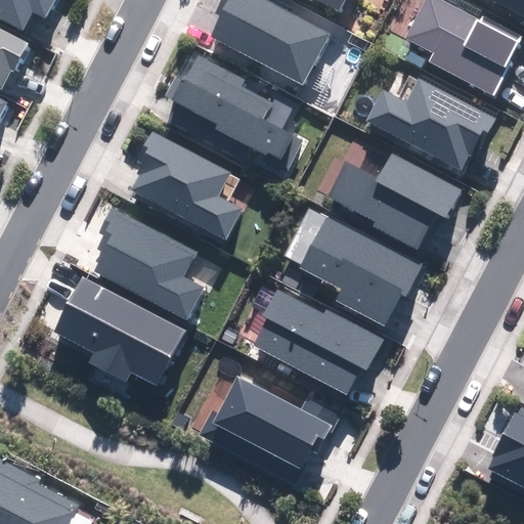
[(0,0),(0,15),(24,29),(33,11),(44,16),(52,0),(0,0)]
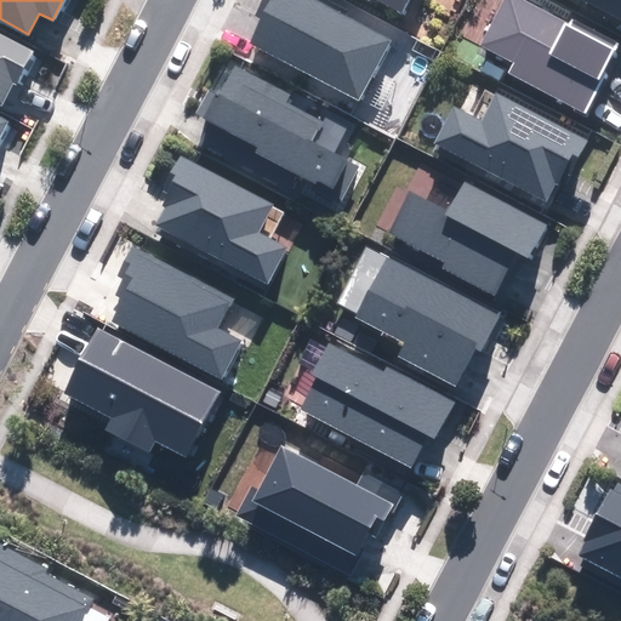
[(388,39),(313,0),(266,0),(258,15),(265,18),(251,44),(358,100),(388,39)]
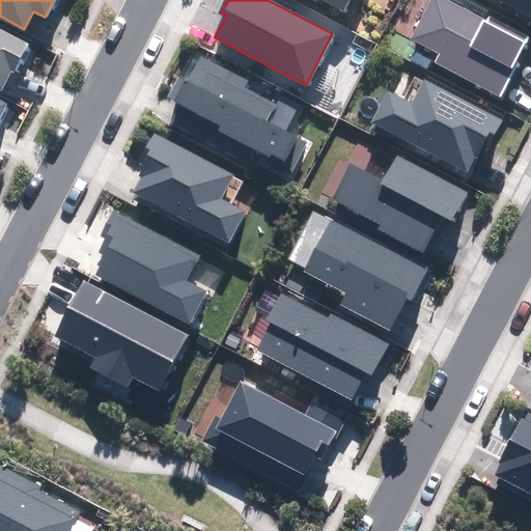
[(348,0),(323,0),(343,10),(348,0)]
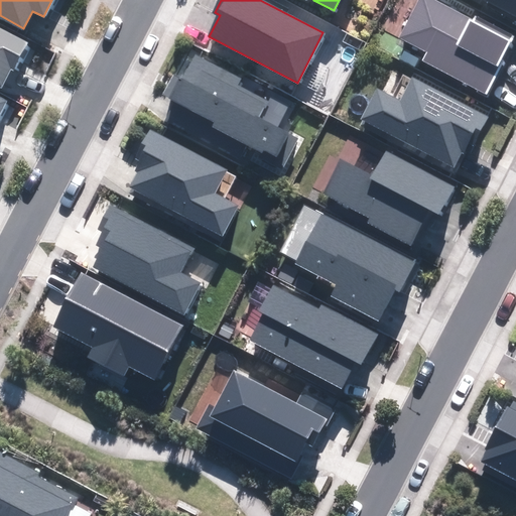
[(473,19),(435,0),(417,0),(399,36),(428,51),(423,60),(486,92),(513,37),(474,17),(473,19)]
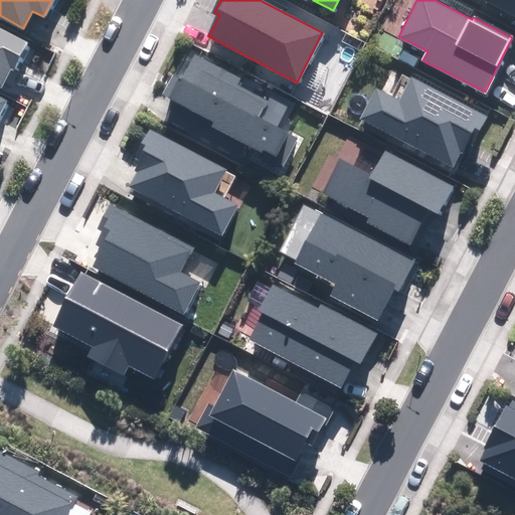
[(514,0),(488,0),(514,13),(514,0)]
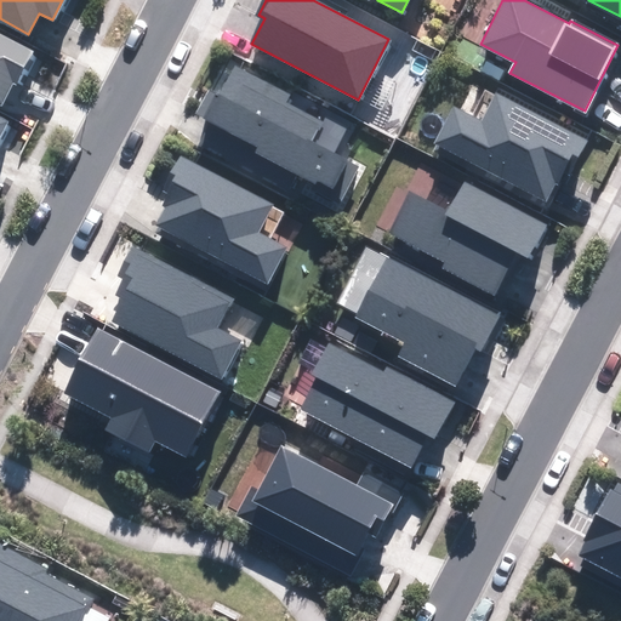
[(0,103),(0,104),(11,83),(16,84),(32,52),(0,35),(0,103)]
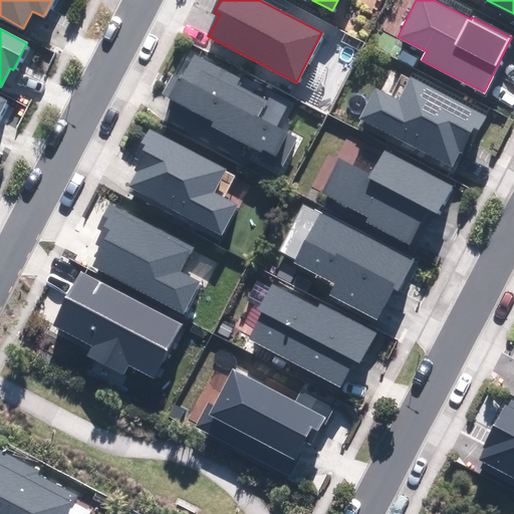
[(240,77),(196,55),(182,81),(174,77),(165,95),(173,99),(214,120),(210,127),(282,165),(296,137),(279,129),(292,104),(271,93),(267,102),(236,86),(240,77)]
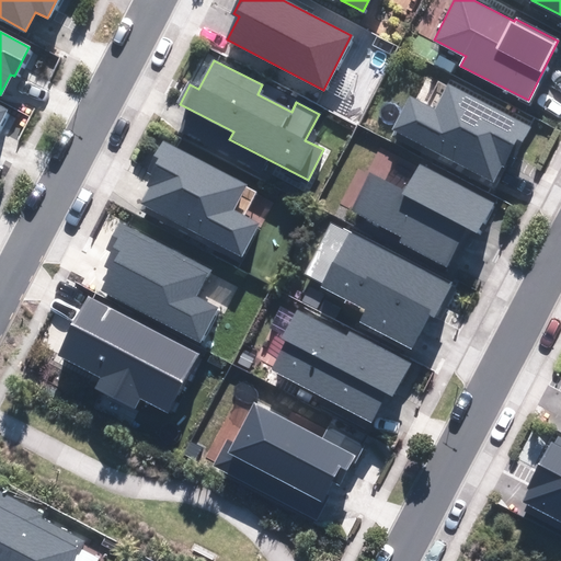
[(527,130),(447,89),(436,112),(411,99),(395,132),(494,183),(508,155),(514,158),(527,130)]
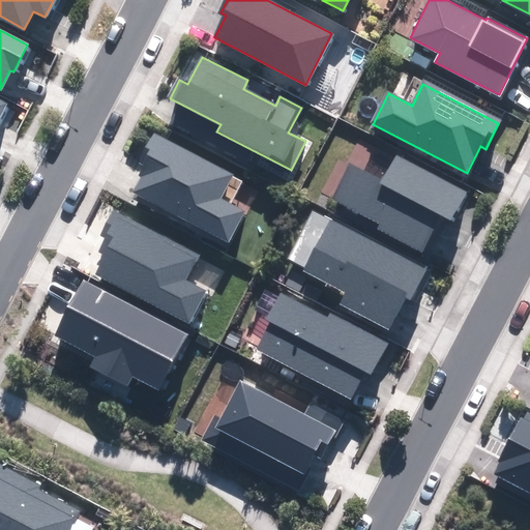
[(234,174),(154,133),(144,153),(153,158),(134,196),(228,243),(242,214),(219,202),(234,174)]
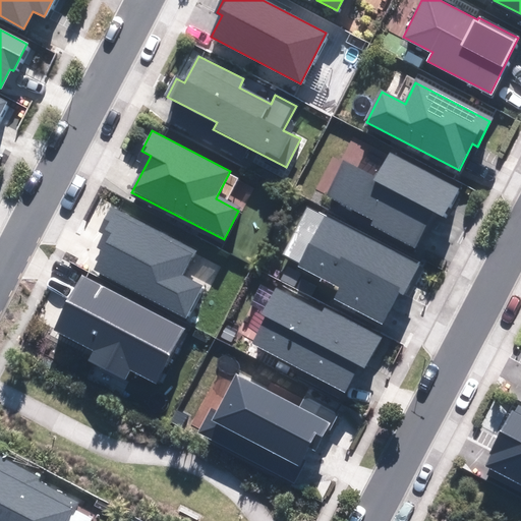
[(343,162),(327,193),(373,218),(370,224),(414,246),(432,211),(443,217),(457,188),(387,153),(373,178),(343,162)]
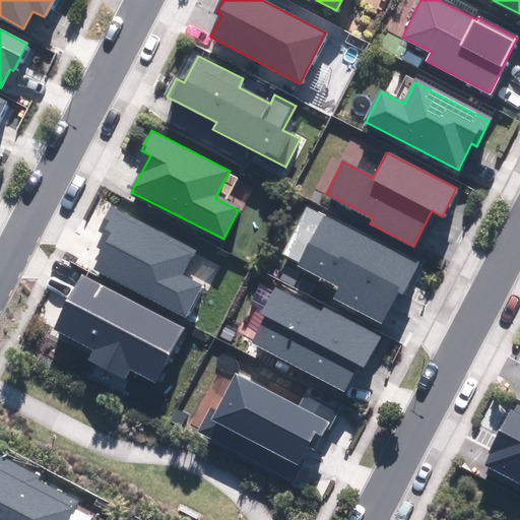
[(195,249),(113,207),(103,228),(113,233),(94,269),(185,316),(200,287),(180,277),(195,249)]
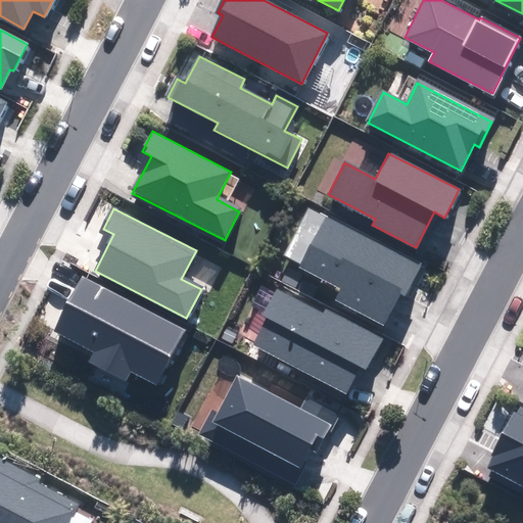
[(420,266),(325,217),(300,266),(342,287),(336,299),(384,325),(400,293),(403,295),(420,266)]
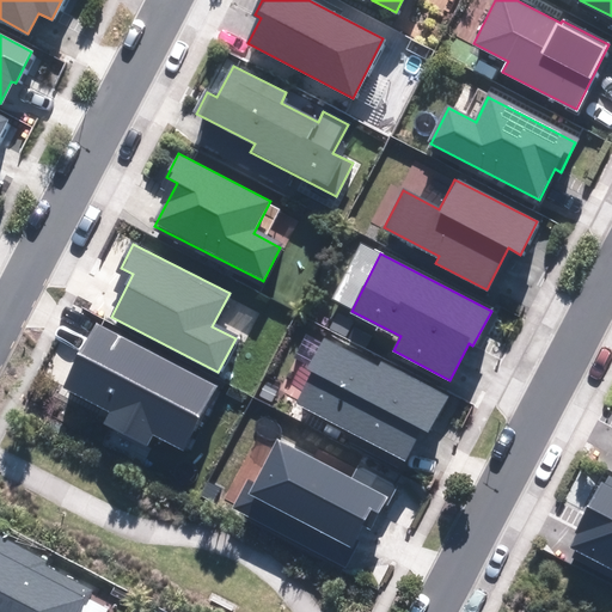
[(215,384),(97,323),(62,389),(110,412),(105,422),(148,444),(153,434),(182,450),(215,384)]
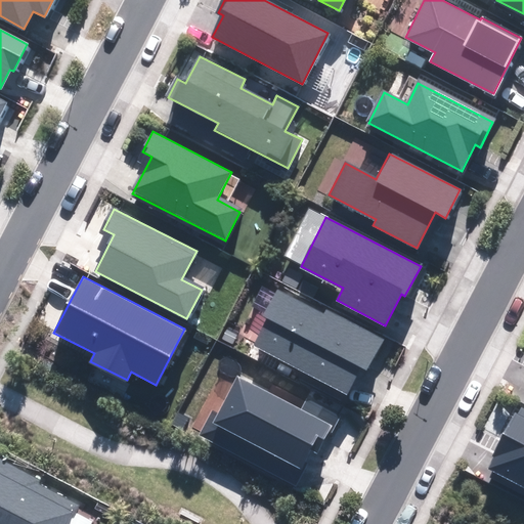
[(325,314),(278,291),(251,345),(348,394),(361,367),(365,368),(382,337),(328,309),(325,314)]
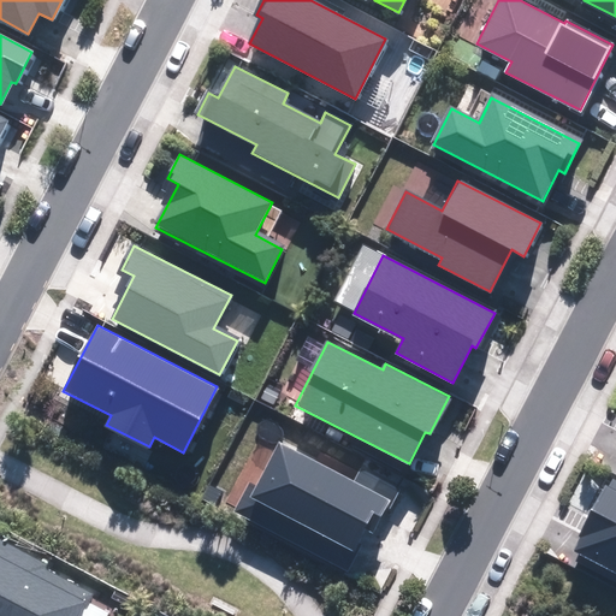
[(355,483),(280,444),(259,487),(249,483),(235,510),(348,568),(368,528),(373,531),(396,486),(362,468),(355,483)]
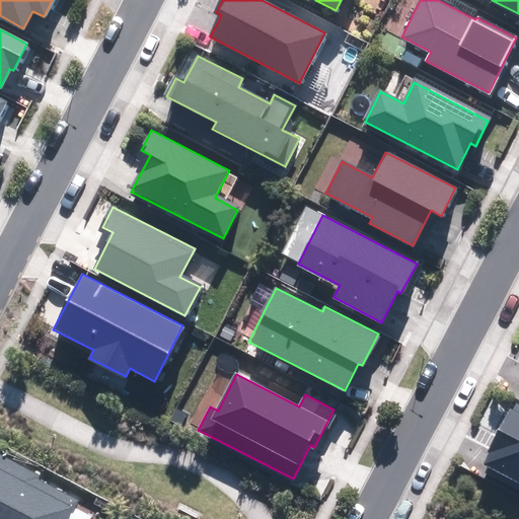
[(518,402),(516,401),(483,464),(518,483),(518,402)]
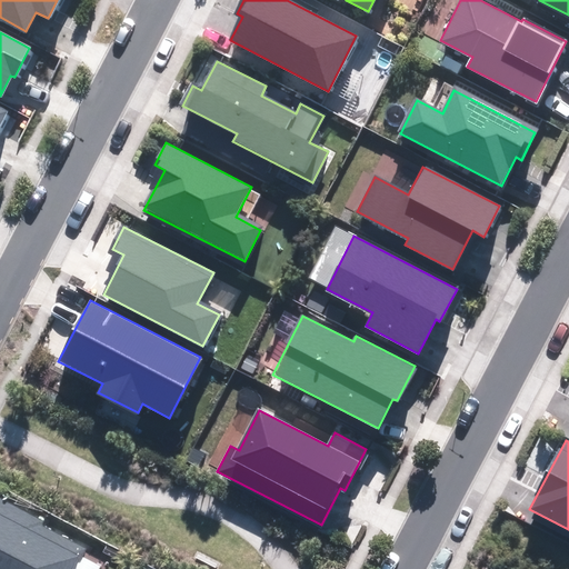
[(71,568),(86,543),(0,499),(0,568),(71,568)]
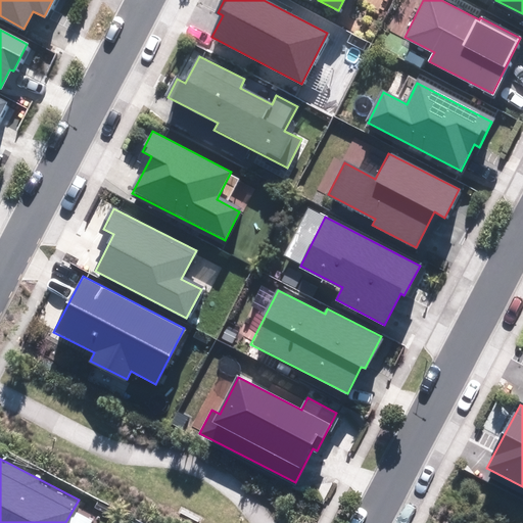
All buildings are outlined.
